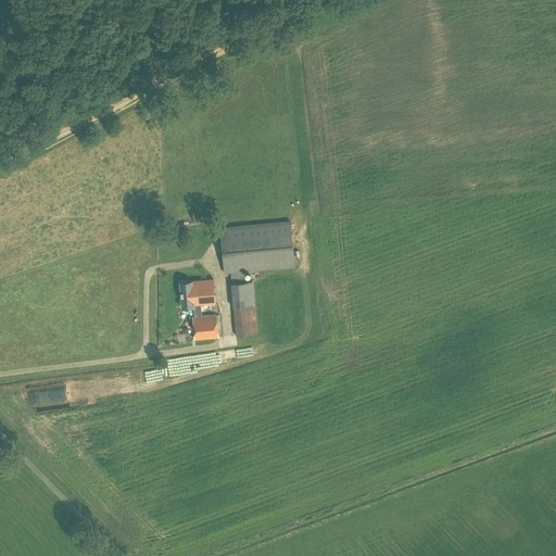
[(225,273),(294,266),(291,234),(290,220),(220,227),(222,240),(225,273)]
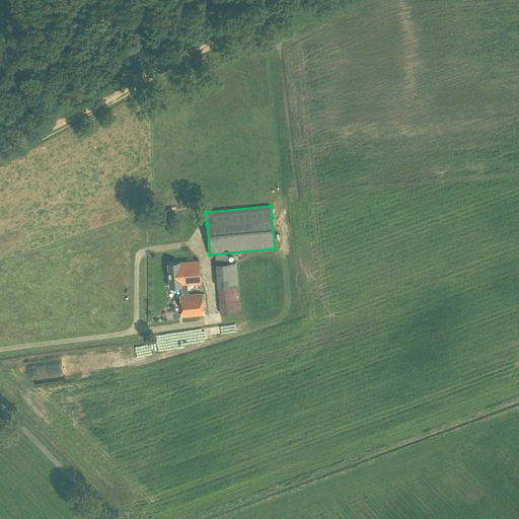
[(169,287),(180,286),(181,296),(179,296),(181,317),(204,315),(202,294),(189,295),(188,284),(201,283),(199,261),(178,263),(167,264),(169,287)]
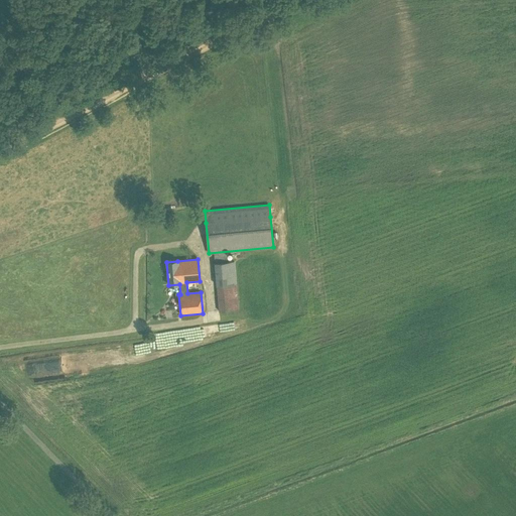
[(219,311),(239,310),(235,261),(214,262),(219,311)]
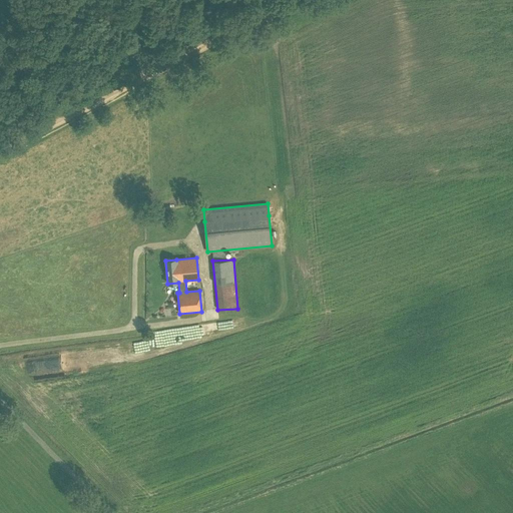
[(157,339),(126,344),(128,355),(159,350),(157,339)]
